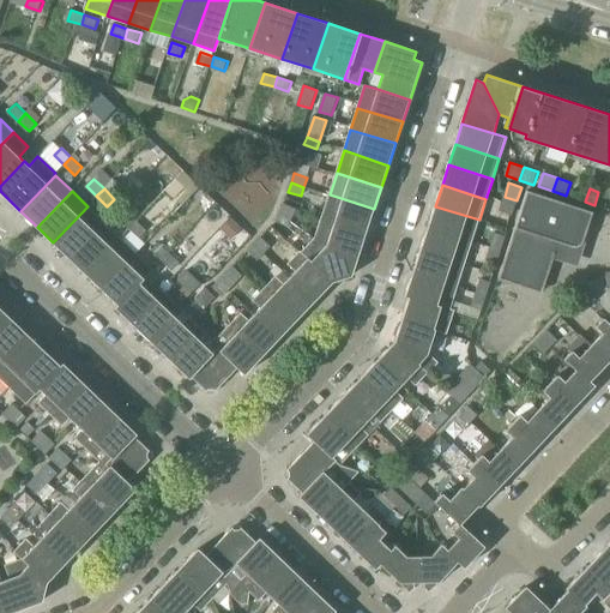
[(585,241),(585,240),(589,227),(593,212),(529,191),(500,278),(500,280),(543,293),(555,258),(555,256),(565,259),(569,246),(571,246),(572,246),(574,247),(577,247),(578,246),(580,246),(581,245),(583,244),(584,242),(585,241)]
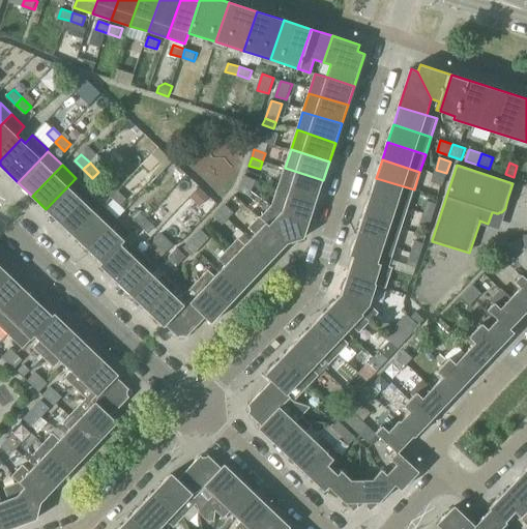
[(285,168),(279,186),(317,200),(323,180),(285,168)]
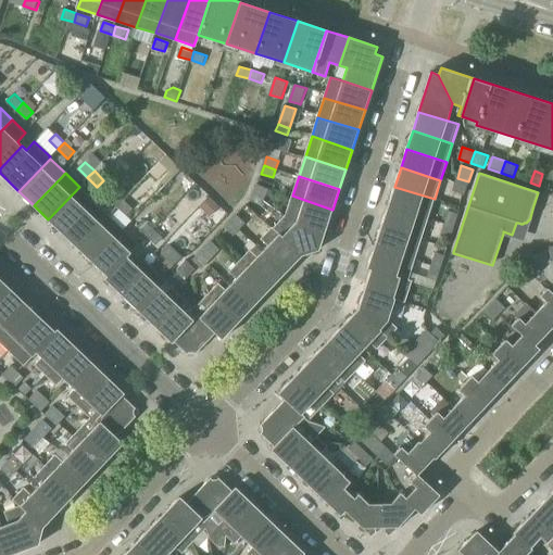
[(468,181),(457,178),(453,190),(465,194),(468,181)]
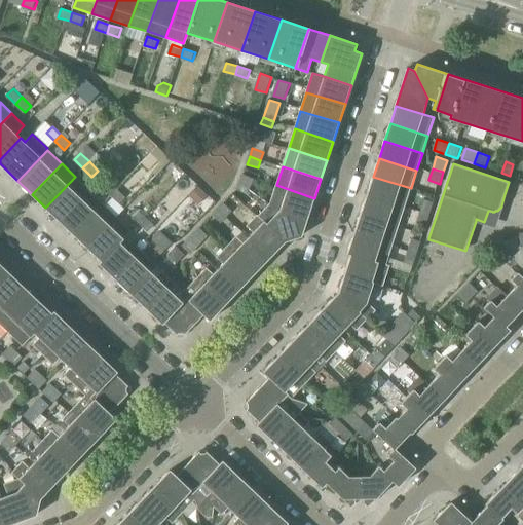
[(244,175),(240,182),(251,186),(254,179),(244,175)]
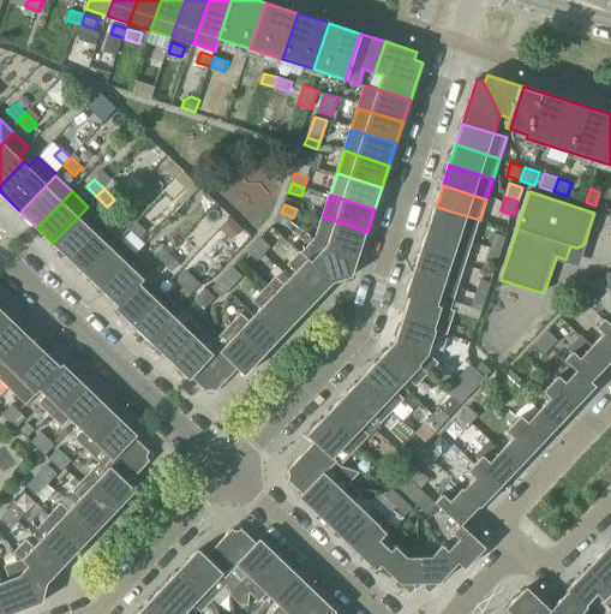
[(53,243),(70,258),(105,222),(88,207),(53,243)]
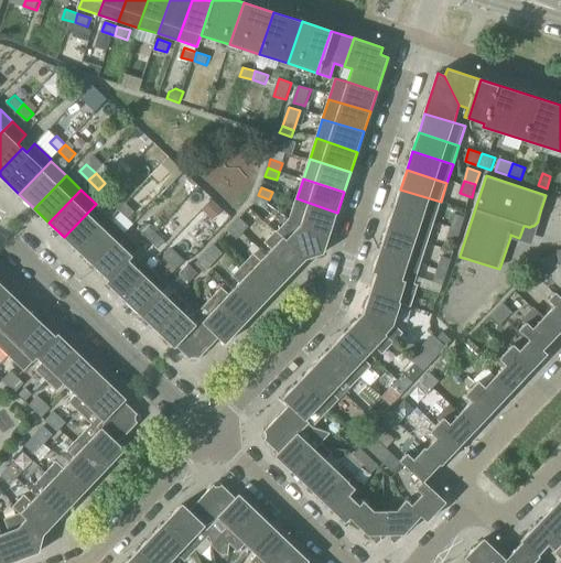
[(400,190),(394,208),(434,222),(441,202),(400,190)]
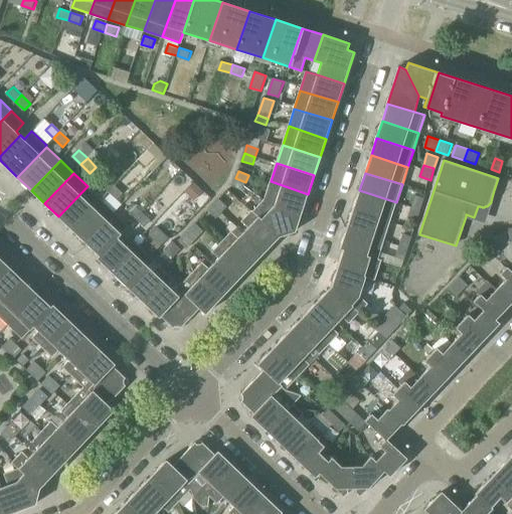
[(100,182),(109,191),(115,184),(106,176),(100,182)]
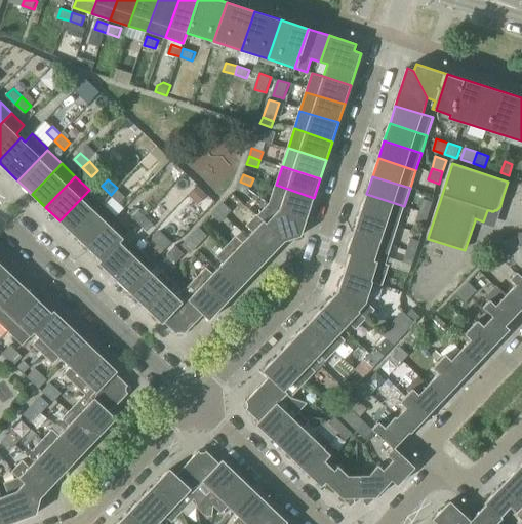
[(250,186),(240,182),(237,189),(247,194),(250,186)]
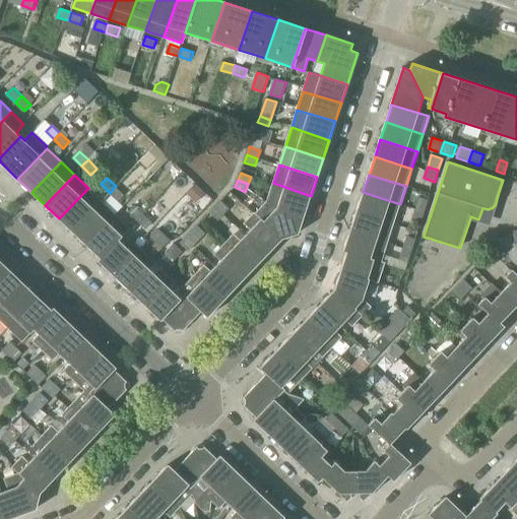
[(273,183),(267,200),(305,214),(311,196),(273,183)]
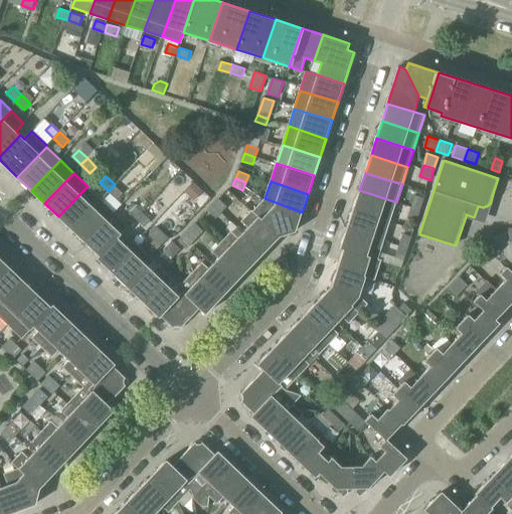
[(195,182),(186,192),(195,200),(204,191),(195,182)]
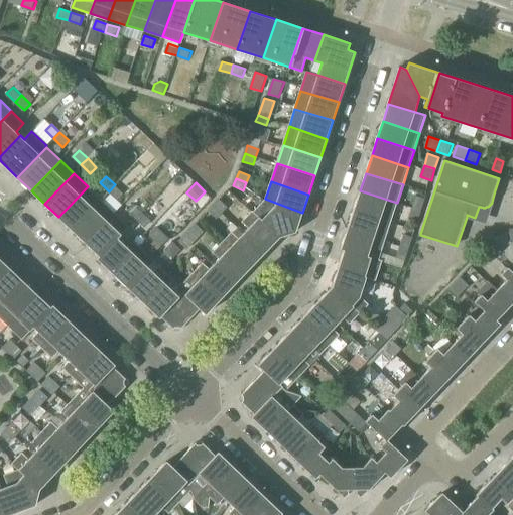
[(115,184),(109,191),(117,200),(124,194),(115,184)]
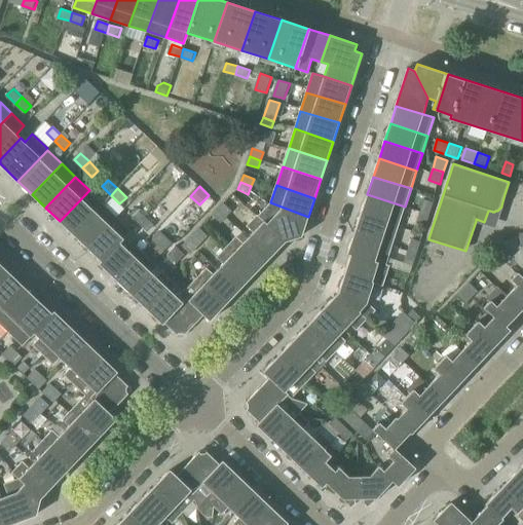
[(89,190),(60,221),(74,234),(104,203),(89,190)]
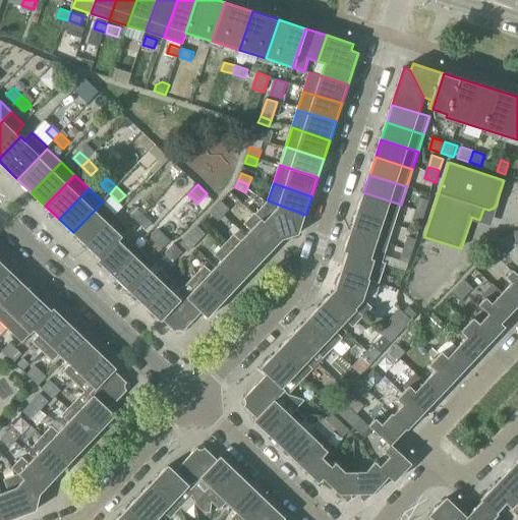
[(363,192),(358,210),(396,222),(401,205),(363,192)]
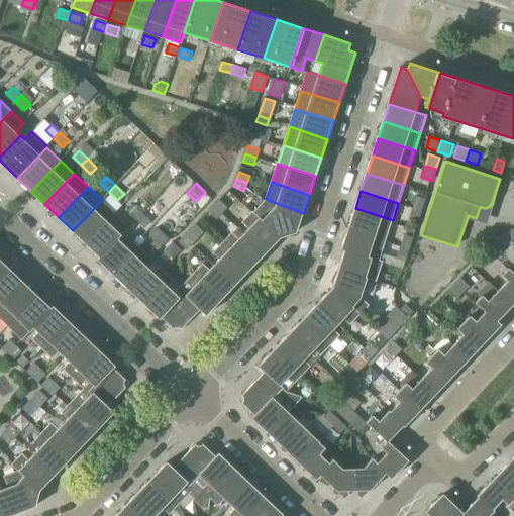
[(122,205),(117,200),(109,192),(102,200),(73,230),(86,243),(115,213),(122,205)]
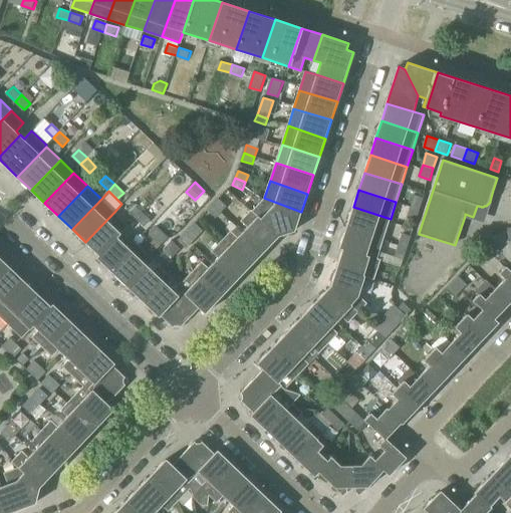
[(415,195),(412,206),(421,209),(424,198),(415,195)]
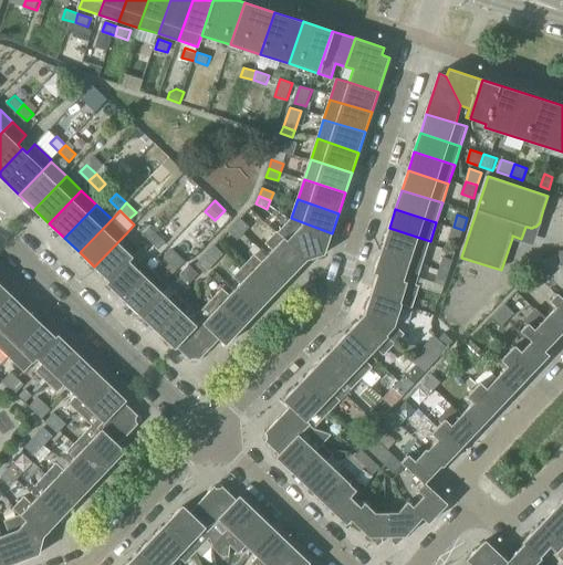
[(241,218),(236,225),(244,233),(251,227),(241,218)]
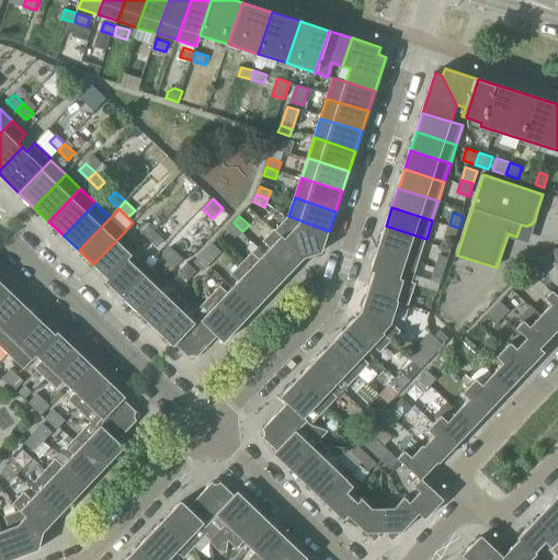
[(288,216),(275,229),(305,258),(322,252),(329,231),(288,216)]
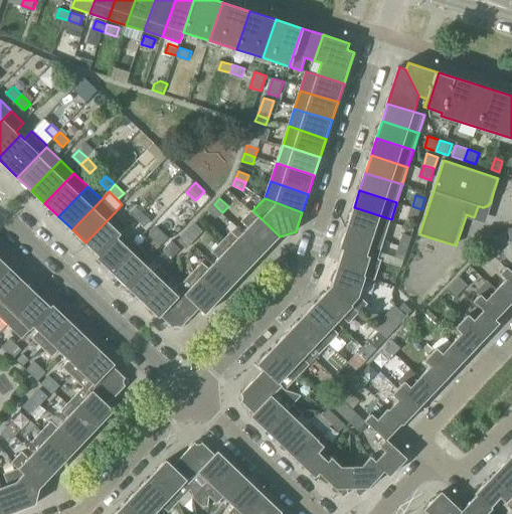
[(128,209),(136,218),(143,211),(134,203),(128,209)]
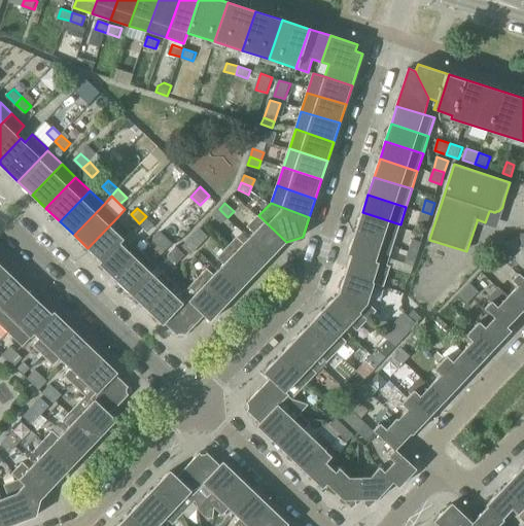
[(228,217),(219,209),(213,215),(221,222),(228,217)]
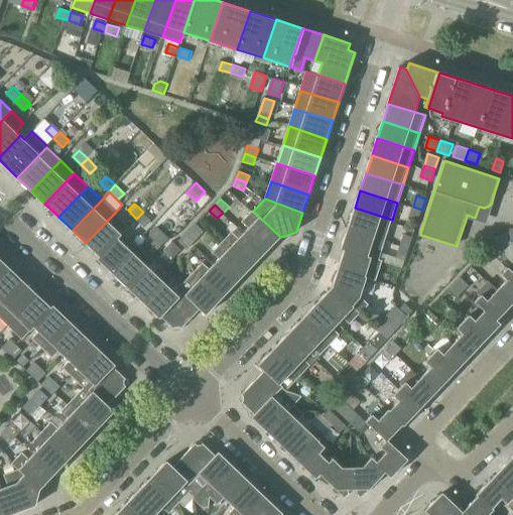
[(422,210),(413,207),(409,219),(418,222),(422,210)]
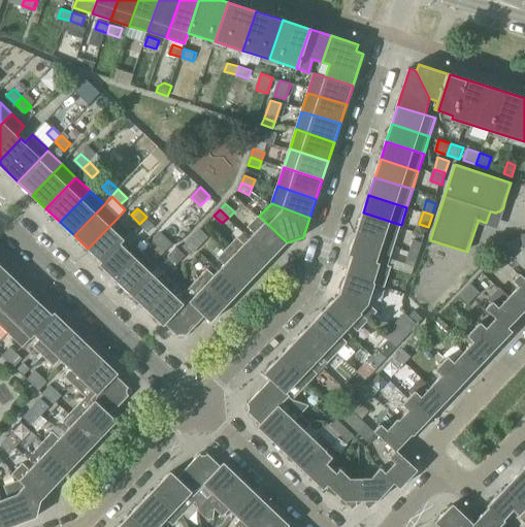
[(363,212),(357,232),(394,244),(401,225),(363,212)]
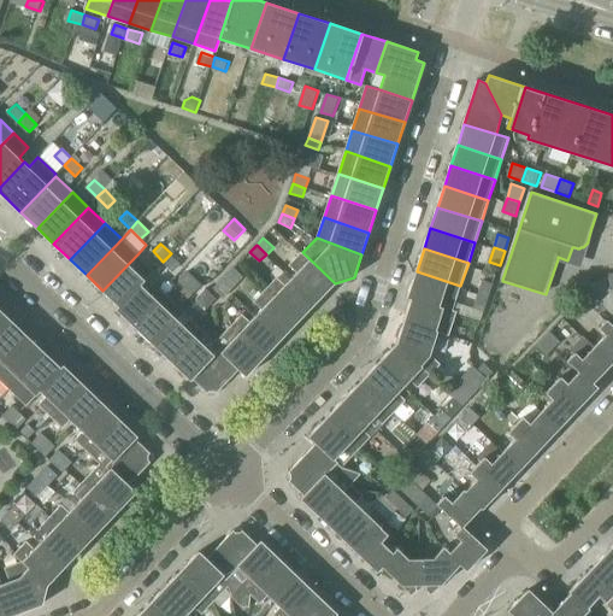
[(298,273),(293,279),(317,301),(335,283),(302,252),(302,253),(301,253),(290,265),(298,273)]
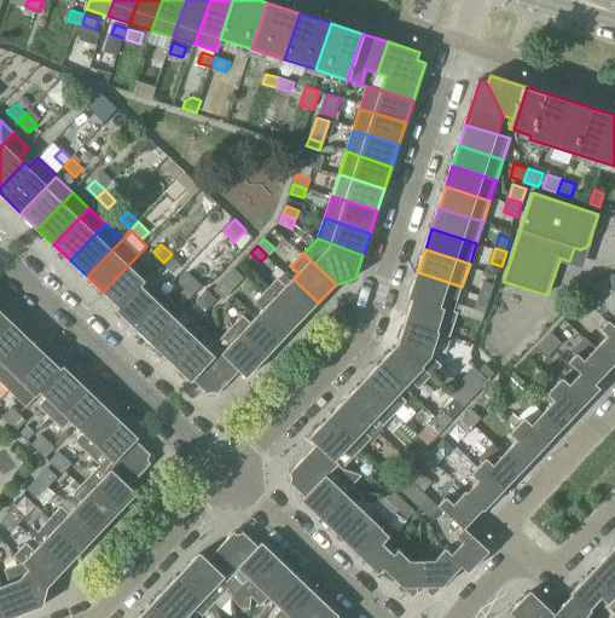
[(172,254),(163,263),(174,272),(181,264),(172,254)]
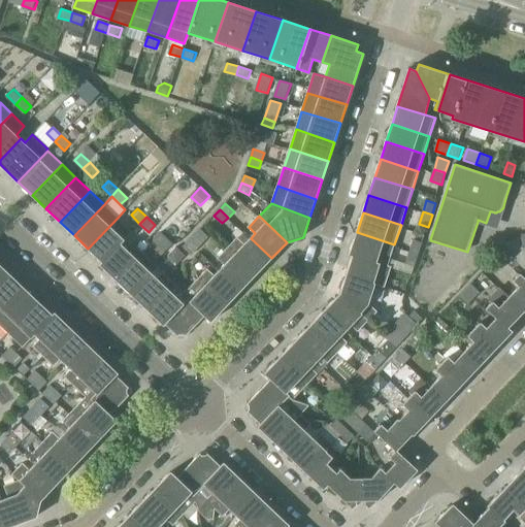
[(102,262),(121,243),(125,239),(124,239),(132,231),(118,218),(88,249),(102,262)]
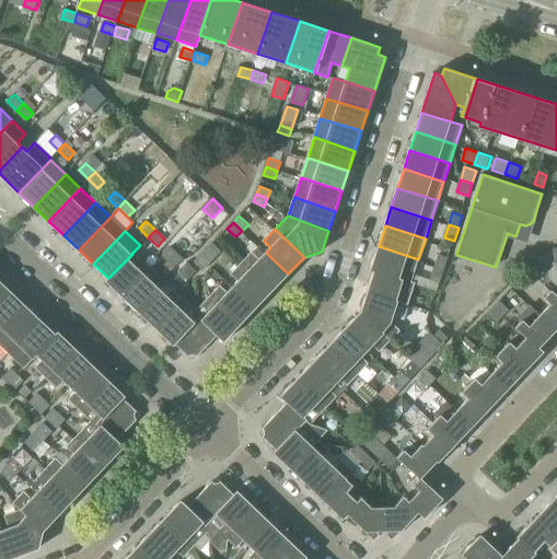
[(213,242),(201,255),(210,264),(222,251),(213,242)]
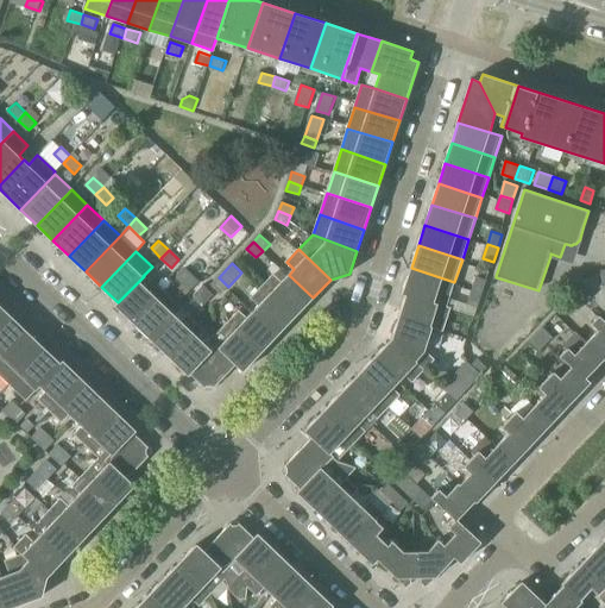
[(200,281),(195,276),(187,268),(177,277),(191,290),(200,281)]
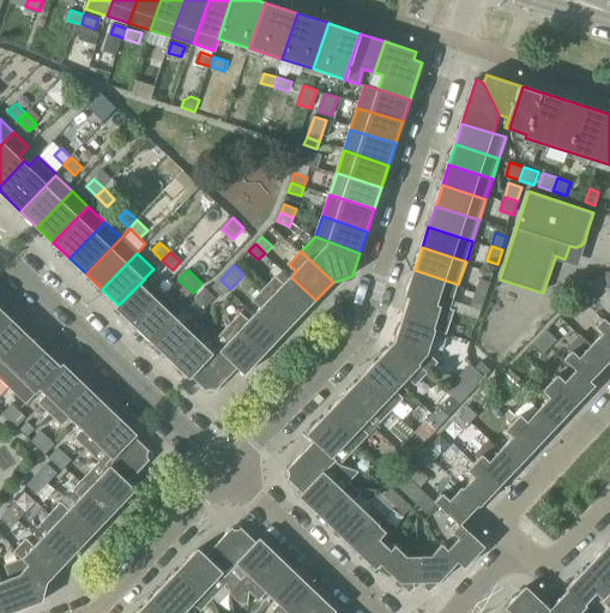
[(406,296),(410,298),(453,312),(454,310),(451,308),(452,304),(458,284),(415,270),(408,289),(406,296)]
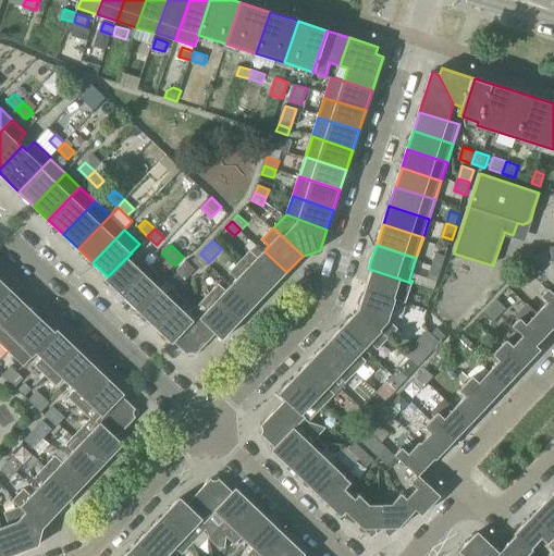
[(251,249),(241,260),(271,289),(286,272),(265,251),(258,257),(251,249)]
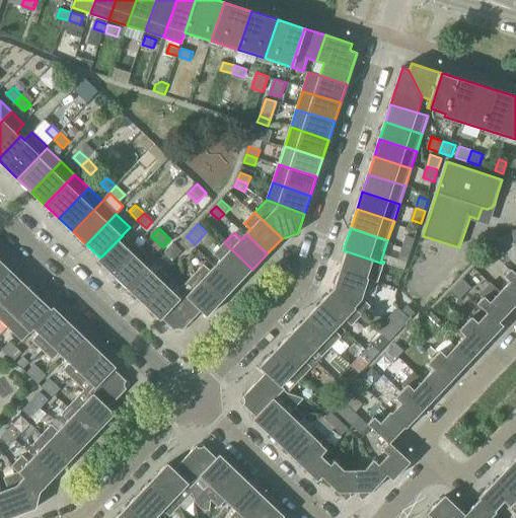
[(407,235),(402,247),(412,250),(416,238),(407,235)]
